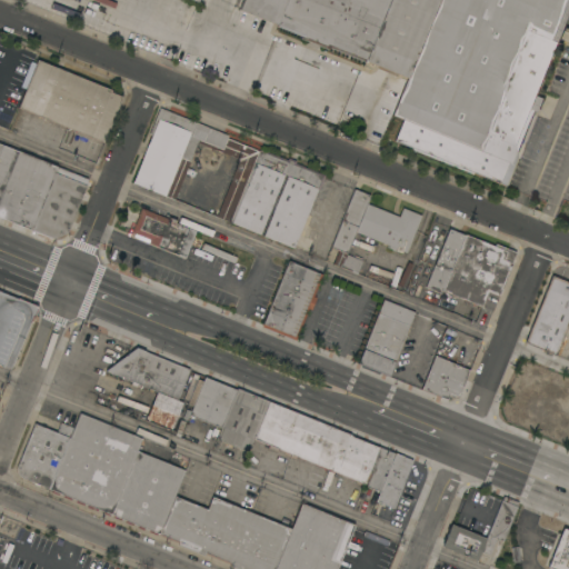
[(366,61),(365,61),(328,47),(327,49),(300,38),(300,36),(275,25),(276,23),(239,9),(242,0),(438,0),(407,78),(366,61)]
